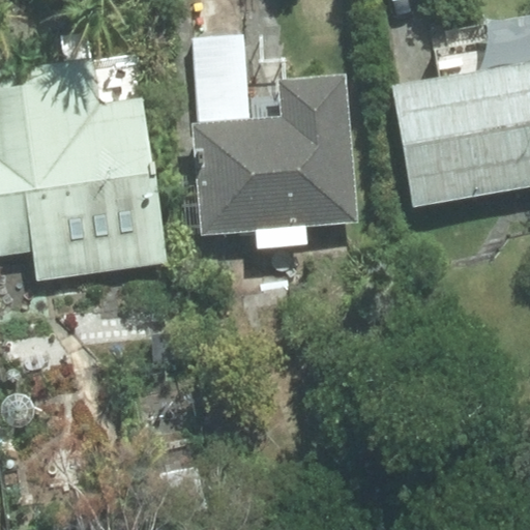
[(251,117),(243,34),(193,37),(200,122),(194,121),(204,235),(361,223),(348,74),(281,79),(284,114),(251,117)]
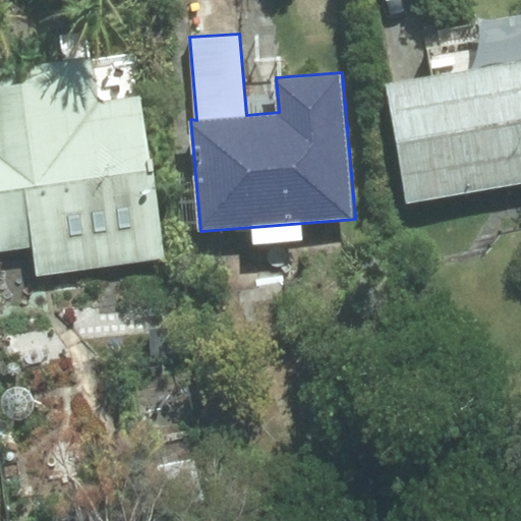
[(90,74),(88,56),(0,67),(0,250),(36,246),(39,275),(167,257),(155,160),(151,160),(142,95),(100,102),(97,74),(90,74)]
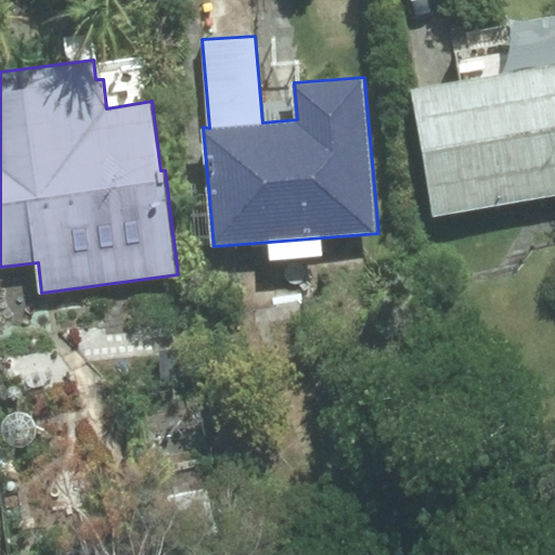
[(436,215),(554,194),(554,65),(414,90),(436,215)]
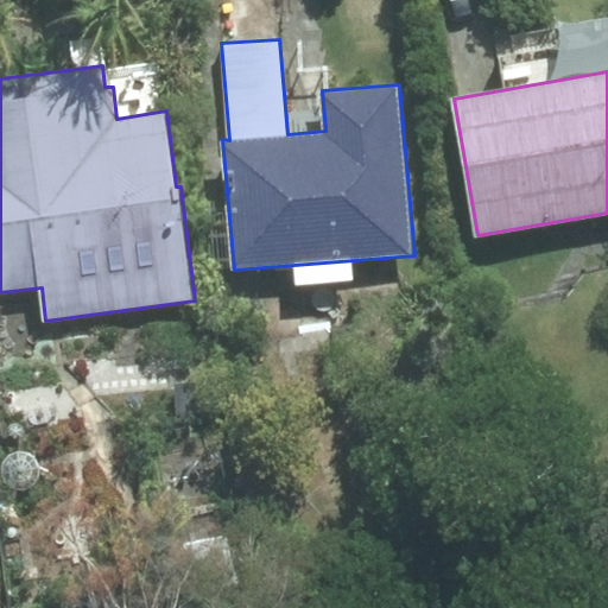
[(176,417),(215,412),(209,380),(172,385),(176,417)]
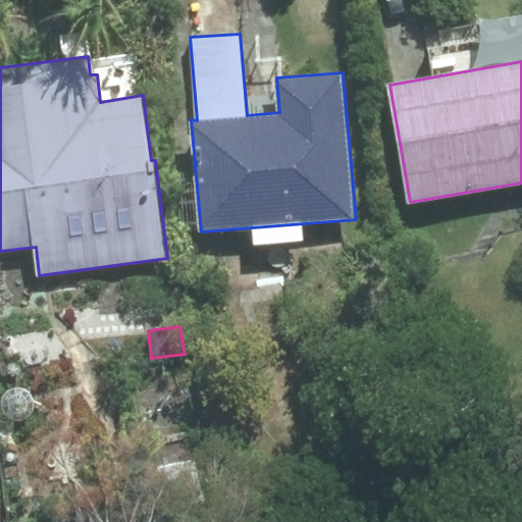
[(203,501),(198,458),(159,463),(164,506),(203,501)]
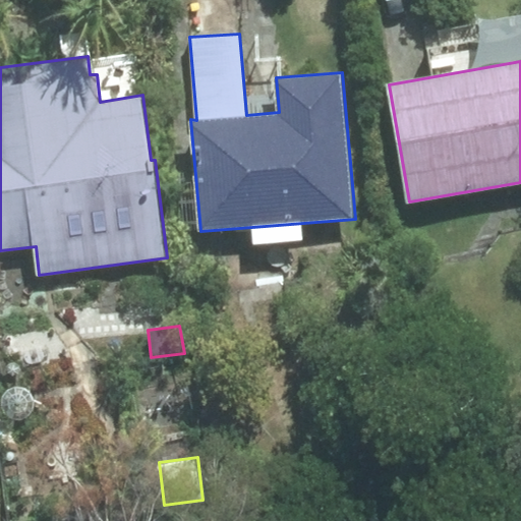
All buildings are outlined.
